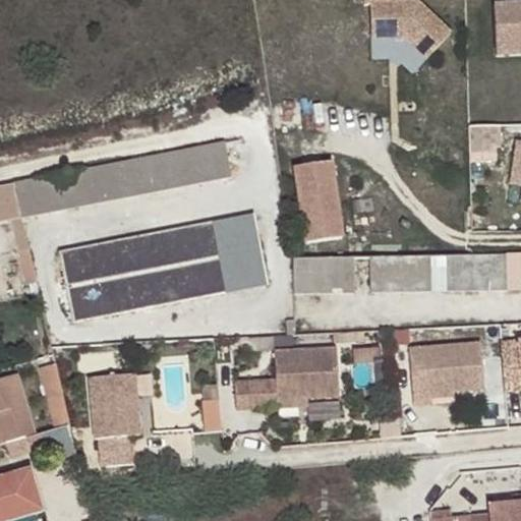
[(399,0),(386,0),(361,4),(363,20),(370,19),(374,53),(407,48),(432,66),(453,38),(416,11),(401,13),(399,0)]
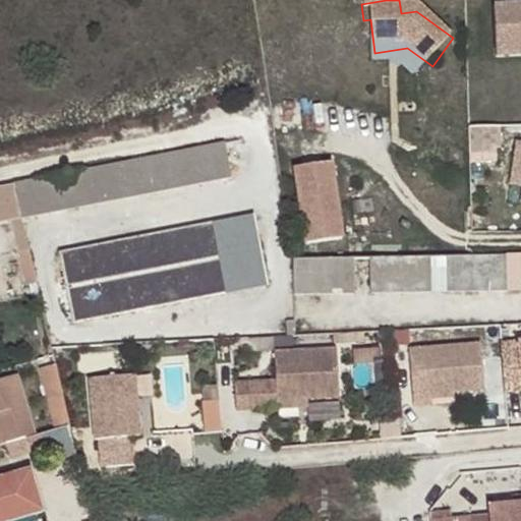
[(520,3),(490,5),(493,56),(520,54),(520,3)]
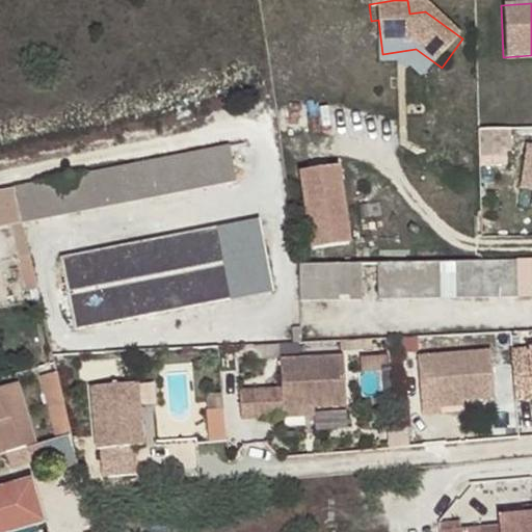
[(481,126),(481,163),(512,163),(512,126),(481,126)]
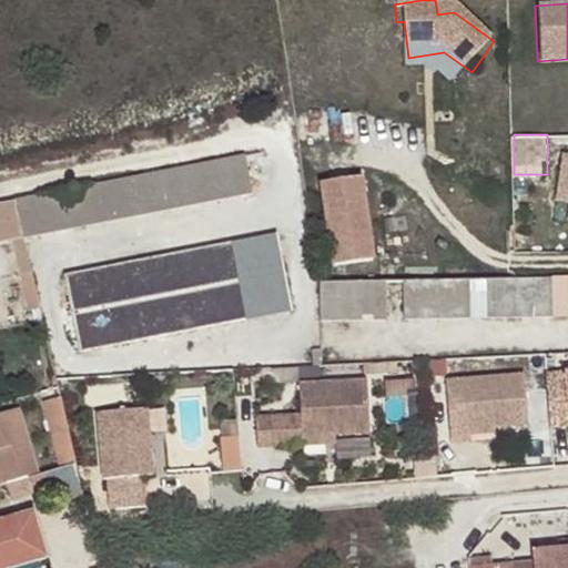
[(251,194),(243,158),(14,200),(23,237),(251,194)]
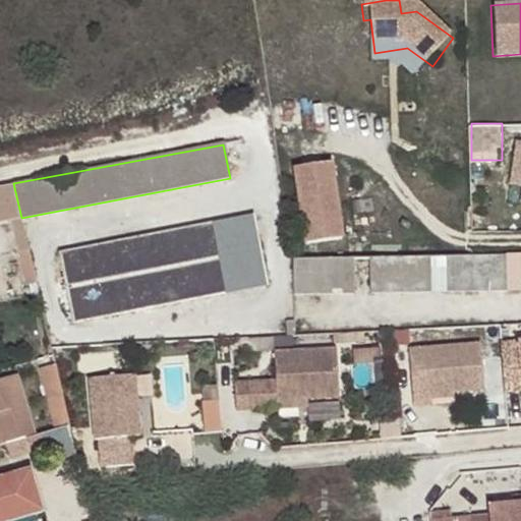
[(330,160),(296,166),(309,243),(343,237),(330,160)]
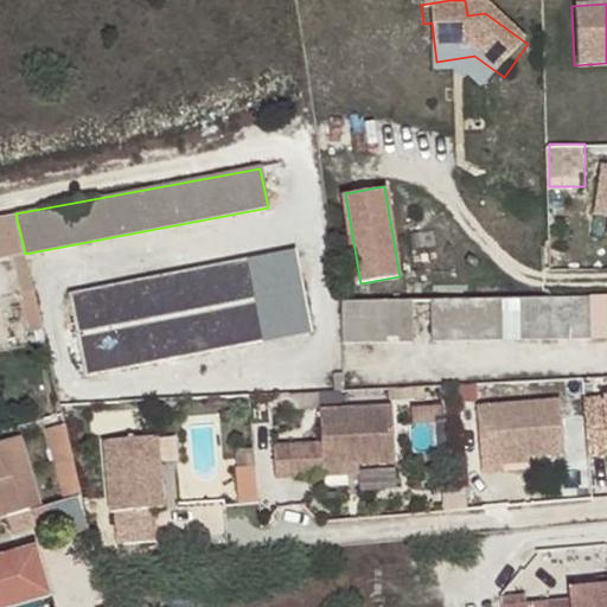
[(16,213),(0,217),(0,257),(25,254),(16,213)]
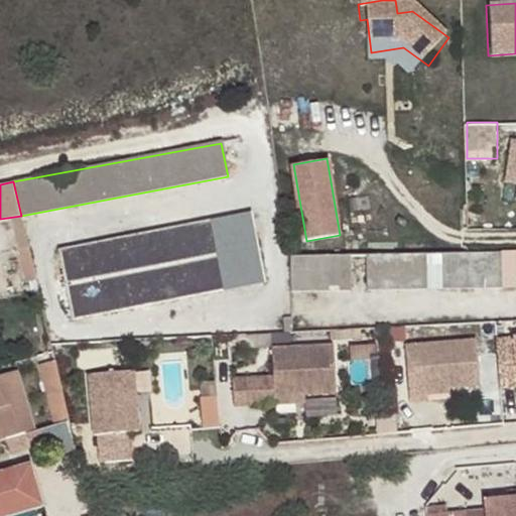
[(264,282),(251,213),(59,250),(72,319),(264,282)]
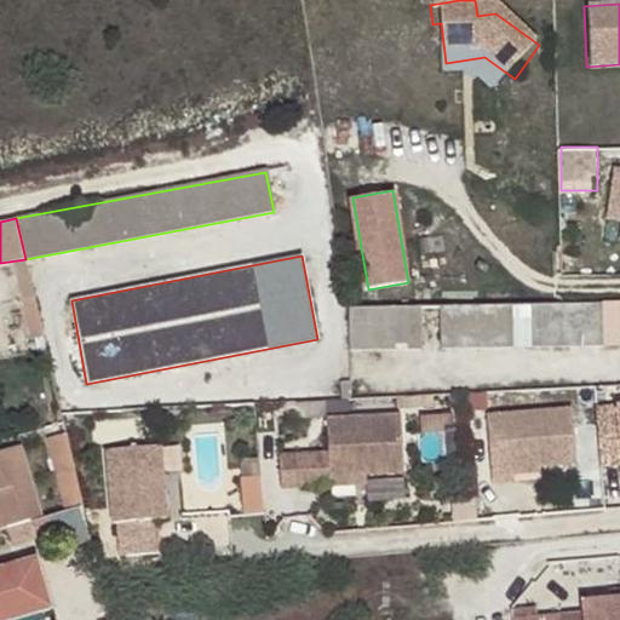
[(600,344),(600,303),(527,305),(526,346),(600,344)]
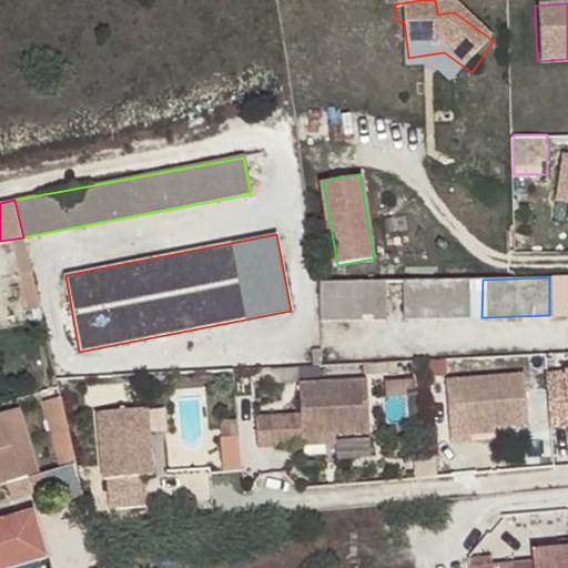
[(466,316),(465,279),(399,281),(399,318),(466,316)]
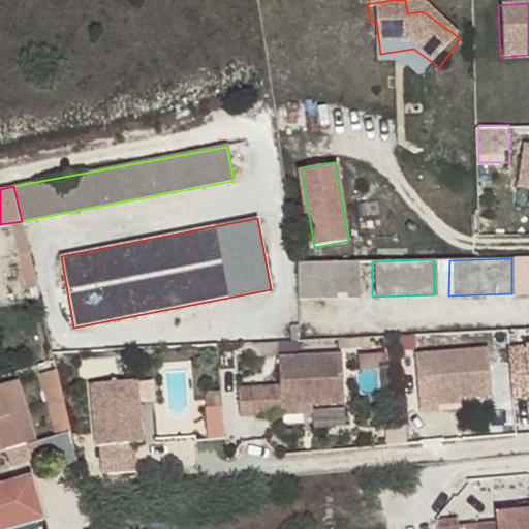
[(359,297),(359,261),(299,262),(299,298),(359,297)]
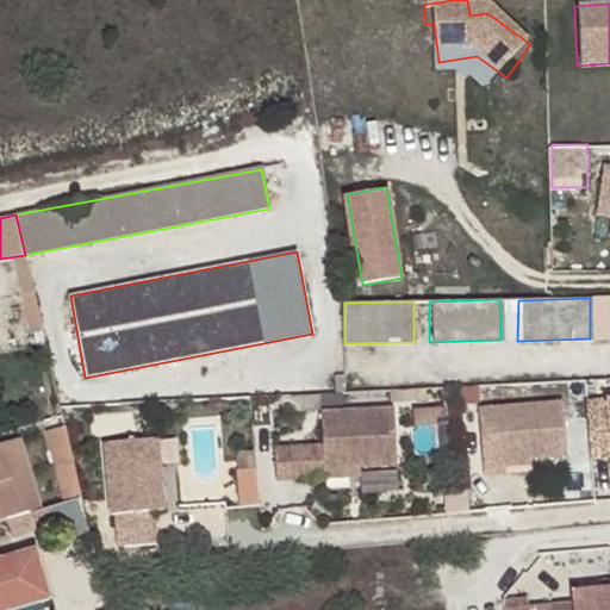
[(335,394),(346,394),(346,377),(335,377),(335,394)]
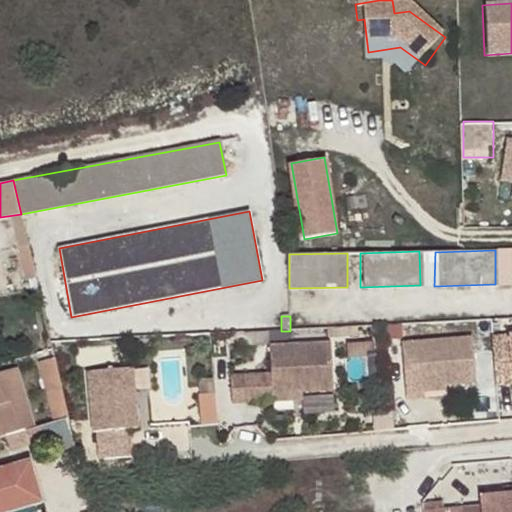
[(511,334),(491,336),(494,385),(511,384),(510,366),(511,365),(511,334)]
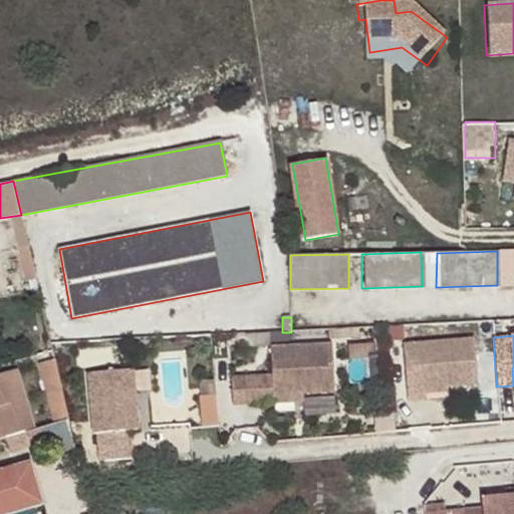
[(472,337),(402,344),(407,399),(424,398),(424,393),(423,388),(446,386),(476,382),(472,337)]
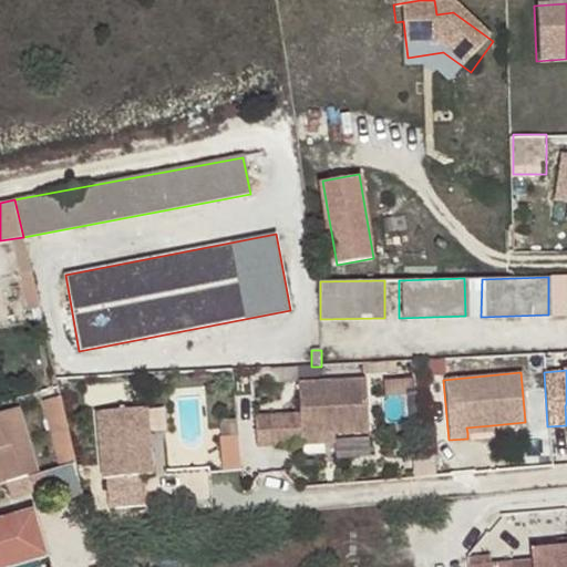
[(40,382),(59,465),(75,460),(55,378),(40,382)]
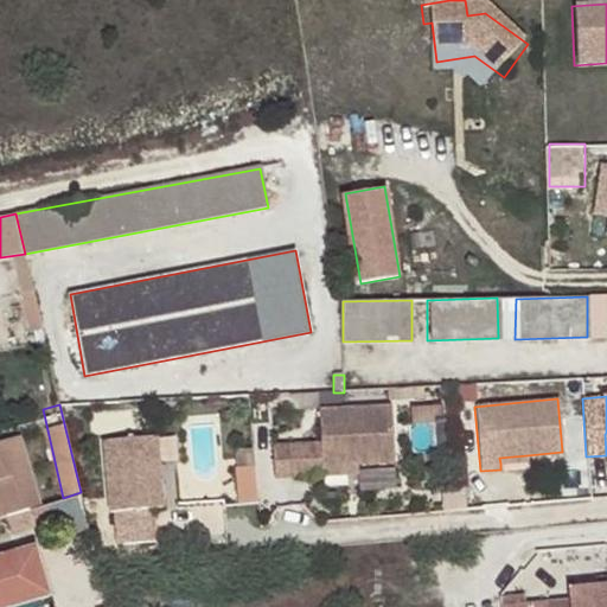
[(391,406),(318,409),(319,442),(272,445),(274,477),(321,474),(320,466),(356,465),(393,462),(391,406)]
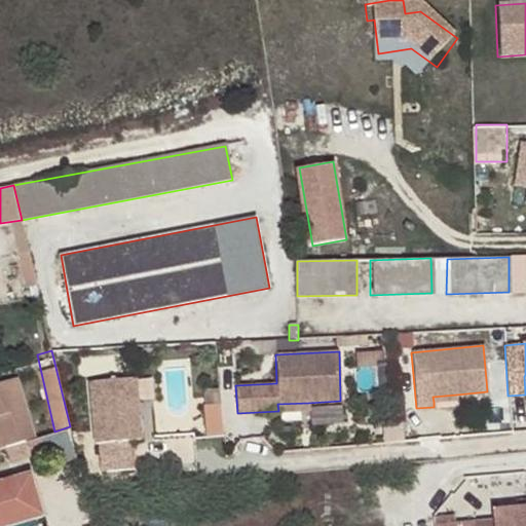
[(137,375),(90,381),(98,443),(102,442),(106,471),(139,465),(135,438),(144,437),(142,414),(137,409),(136,401),(140,400),(137,375)]
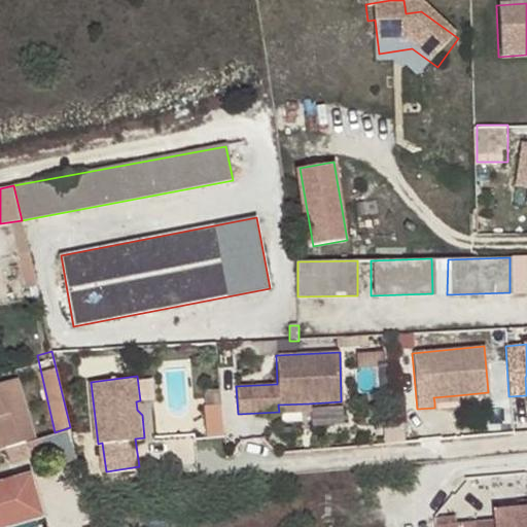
[(26,441),(34,437),(15,377),(0,381),(0,438),(2,447),(26,441)]
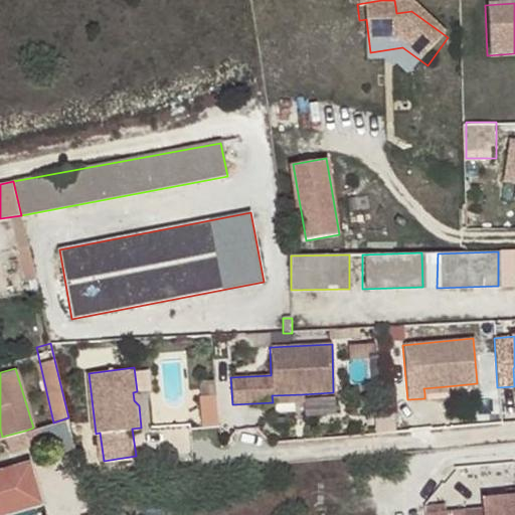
[(302,394),(272,395),(273,402),(303,401),(302,394)]
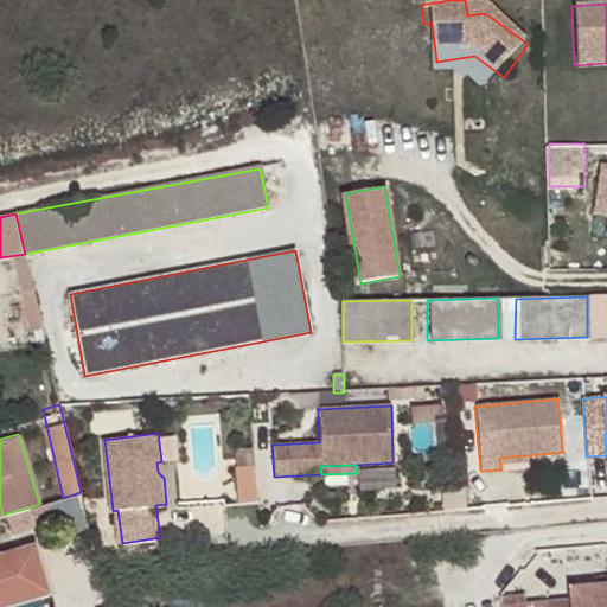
[(39,504),(30,508),(34,525),(84,511),(81,492),(63,498),(39,504)]
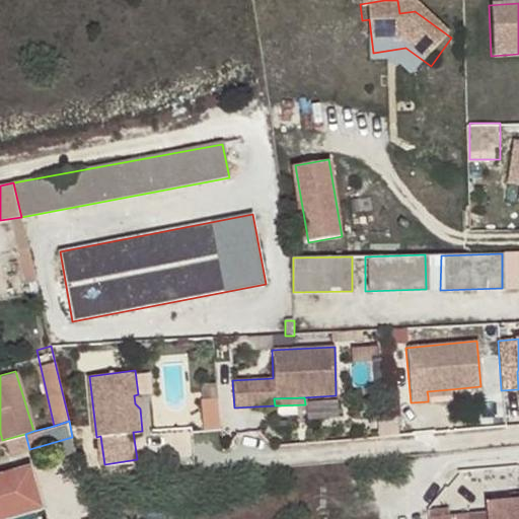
[(0,473),(0,518),(2,518),(42,507),(27,465),(0,473)]
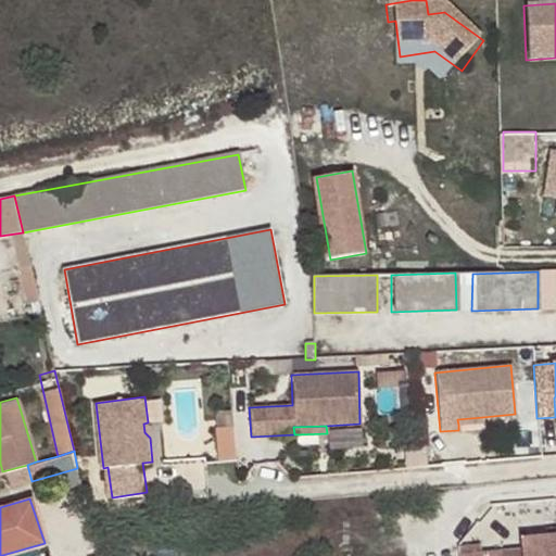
[(555,555),(555,522),(543,525),(544,533),(520,535),(521,545),(454,552),(454,555),(555,555)]
